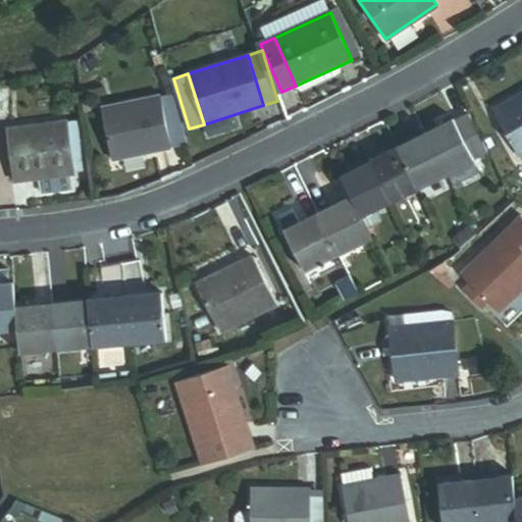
[(0,115),(8,116),(8,89),(0,88),(0,115)]
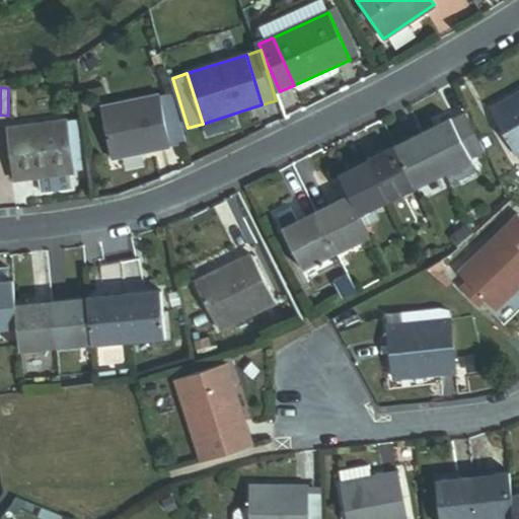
[(516,156),(518,154),(518,93),(491,110),(516,156)]
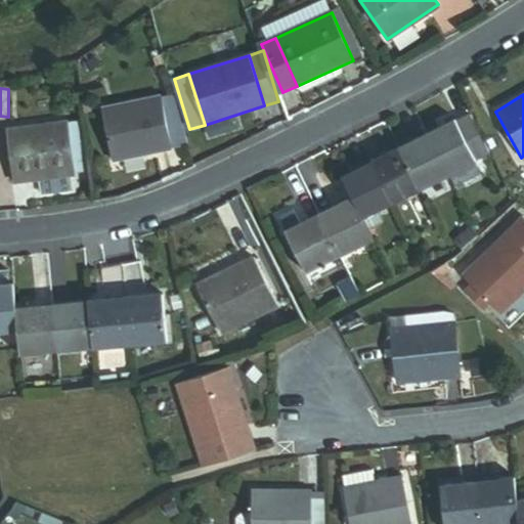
[(114,160),(172,149),(162,97),(104,108),(114,160)]
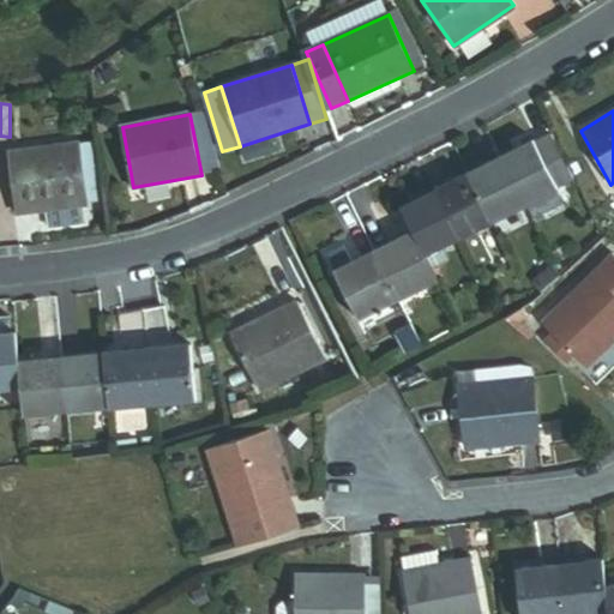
[(503,156),(527,205),(559,190),(558,186),(573,179),(552,134),(536,142),(535,139),(503,156)]
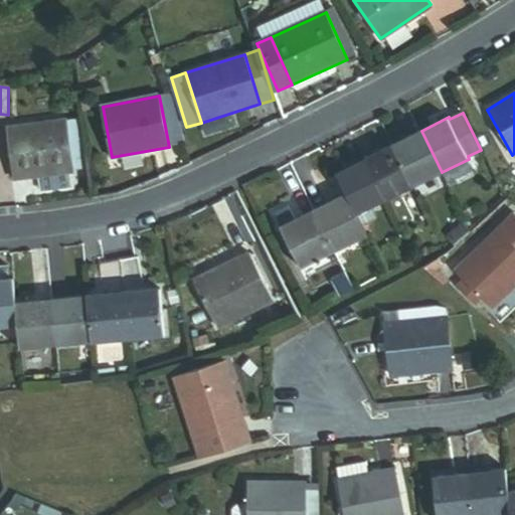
[(90,168),(83,119),(67,121),(72,170),(90,168)]
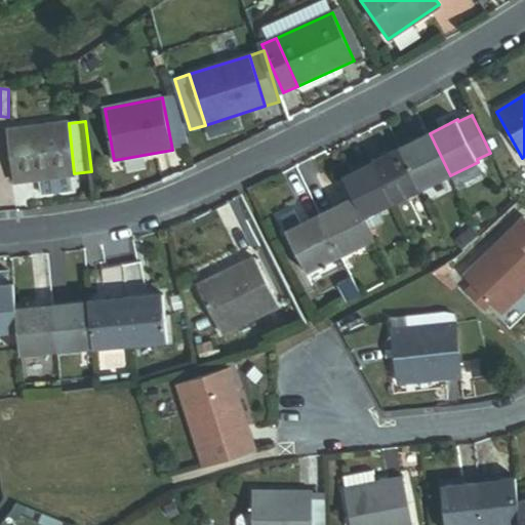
[(15,182),(75,175),(74,173),(69,123),(69,122),(9,129),(15,182)]
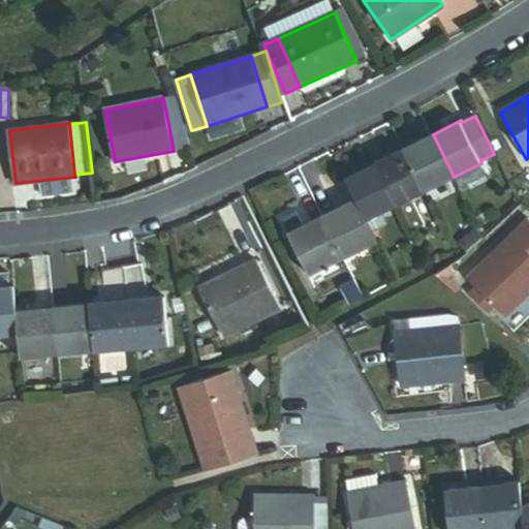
[(403,149),(425,191),(454,177),(433,134),(403,149)]
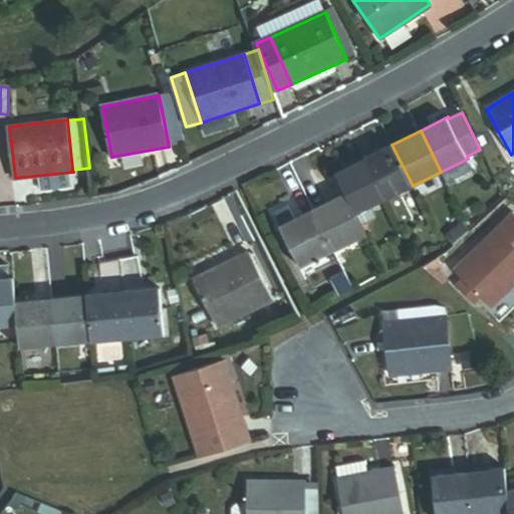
[(413,186),(392,145),(364,159),(384,200),(413,186)]
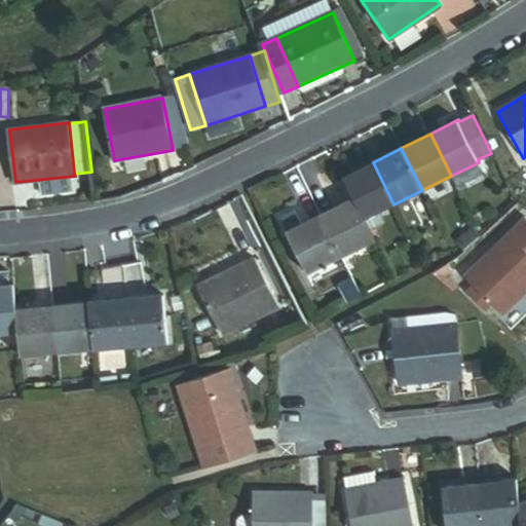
[(365,219),(380,212),(393,204),(373,162),(343,177),(353,198),(365,219)]
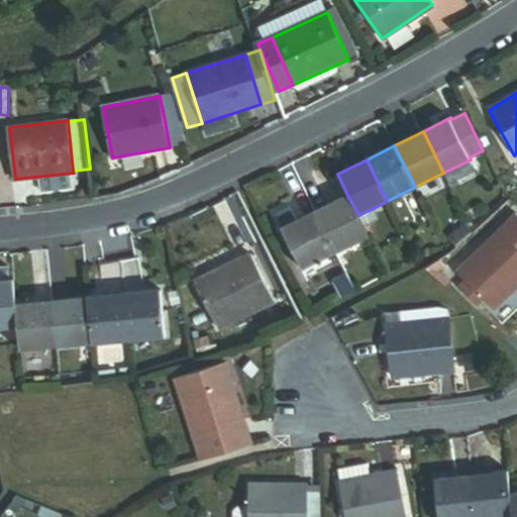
[(368,235),(364,225),(358,215),(347,195),(315,211),(335,251),(368,235)]
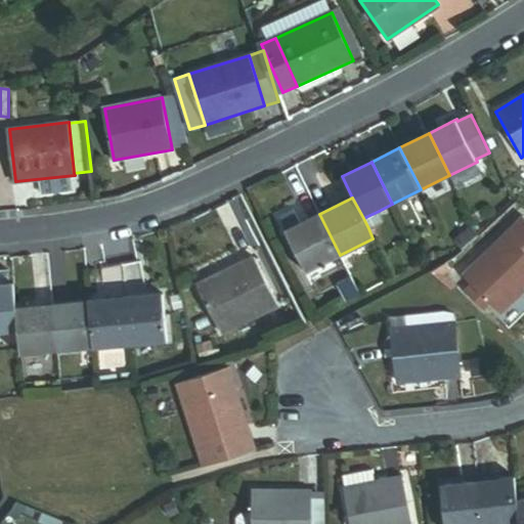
[(368,228),(384,220),(379,211),(363,218),(368,228)]
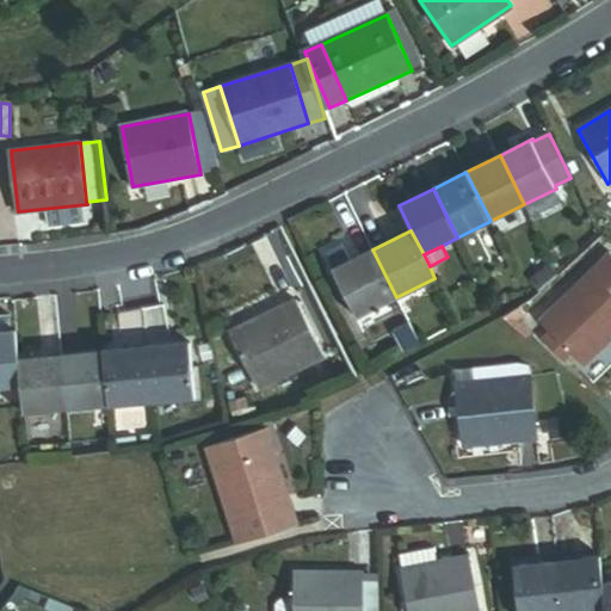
[(358,316),(396,297),(372,250),(334,269),(358,316)]
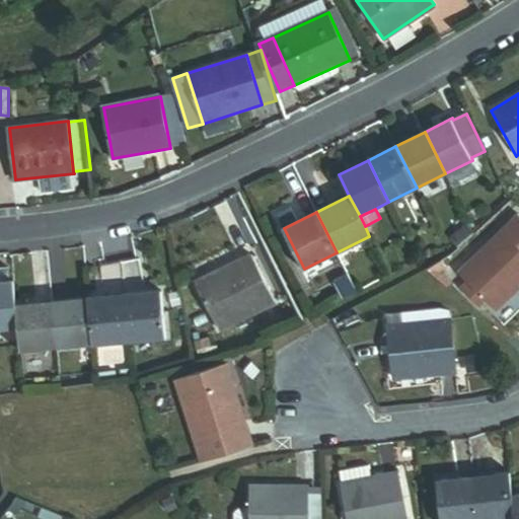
[(518,246),(518,213),(502,229),(518,246)]
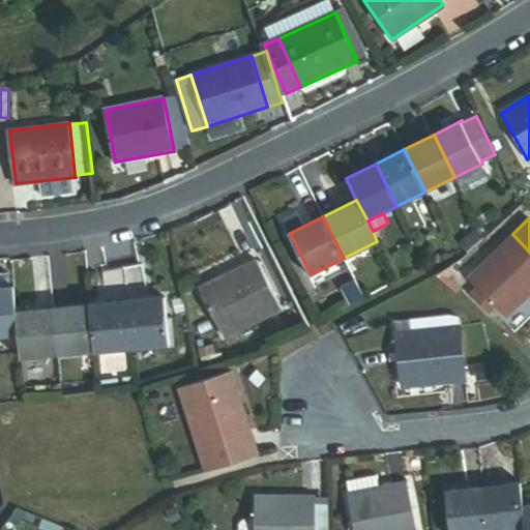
[(457,246),(465,255),(486,237),(479,226),(457,246)]
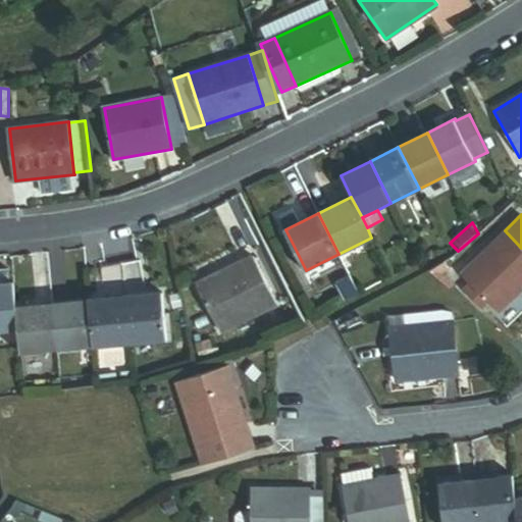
[(521,286),(521,248),(505,230),(461,272),(473,286),(487,301),(498,311),(521,286)]
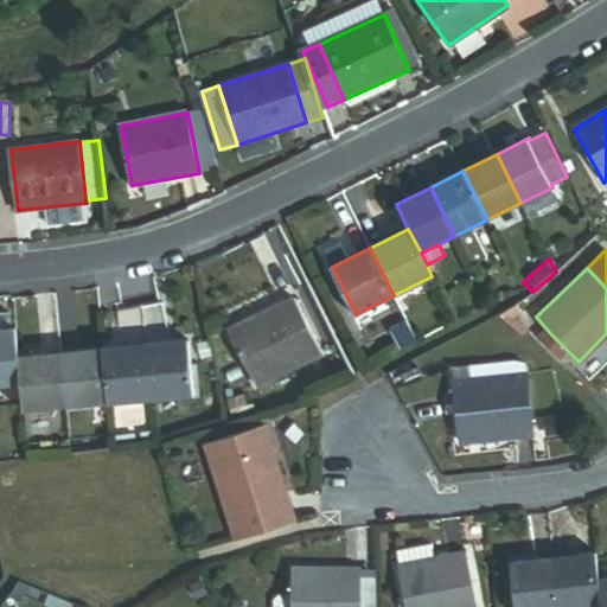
[(256,385),(321,353),(294,298),(229,330),(256,385)]
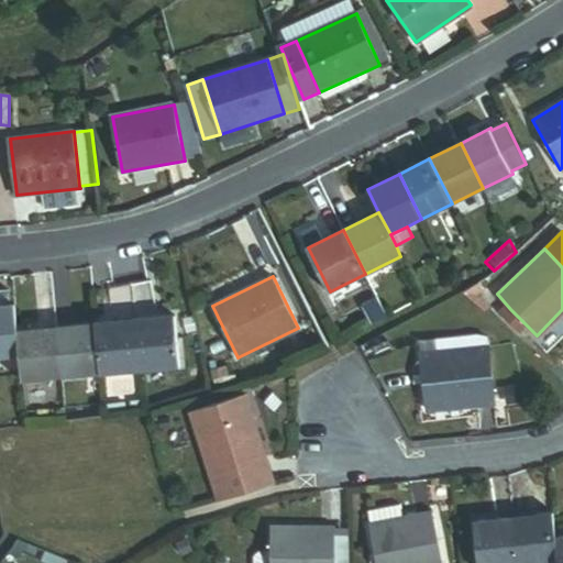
[(135,319),(155,318),(152,280),(132,283),(135,319)]
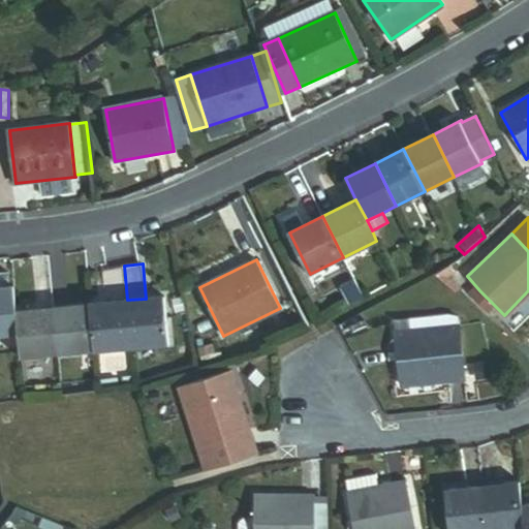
[(103,303),(127,300),(124,266),(100,268),(103,303)]
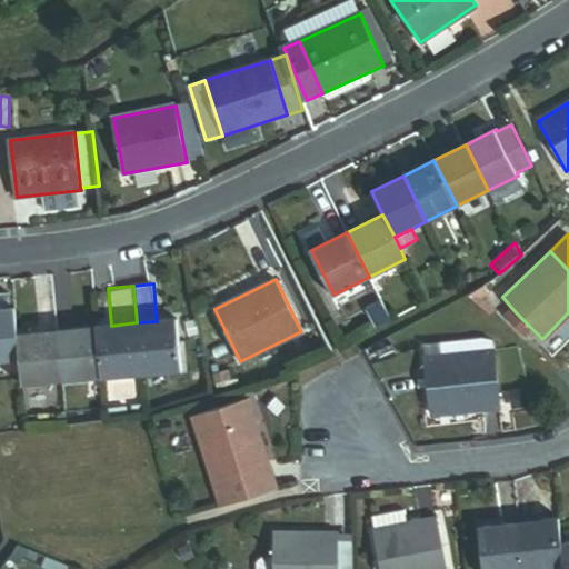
[(377,328),(391,319),(381,300),(367,308),(377,328)]
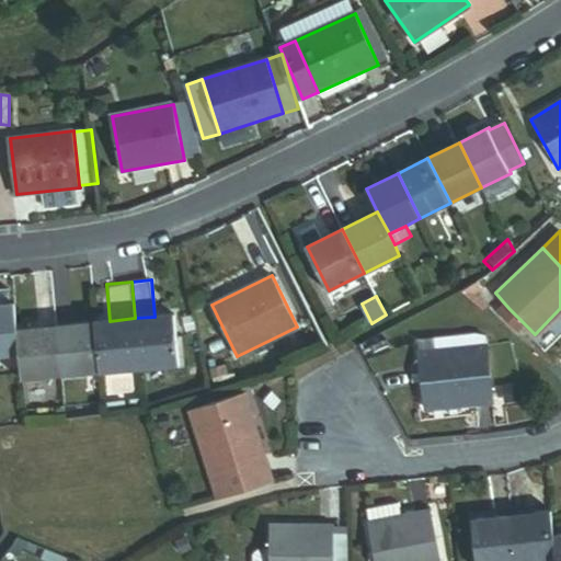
[(0,355),(15,355),(11,306),(0,306),(0,355)]
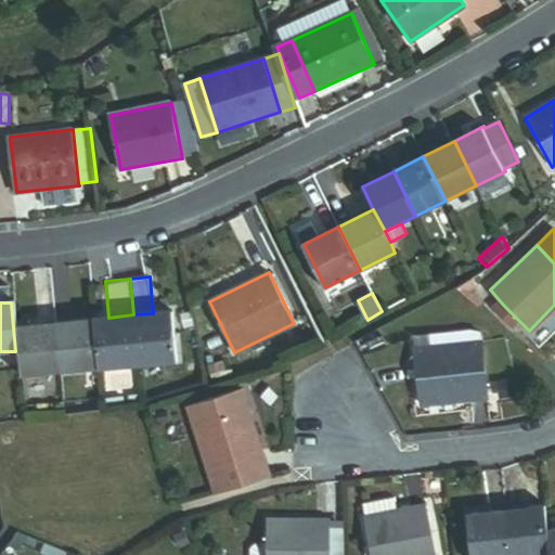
[(21,374),(60,371),(55,322),(16,325),(14,302),(11,302),(15,351),(20,350),(21,374)]
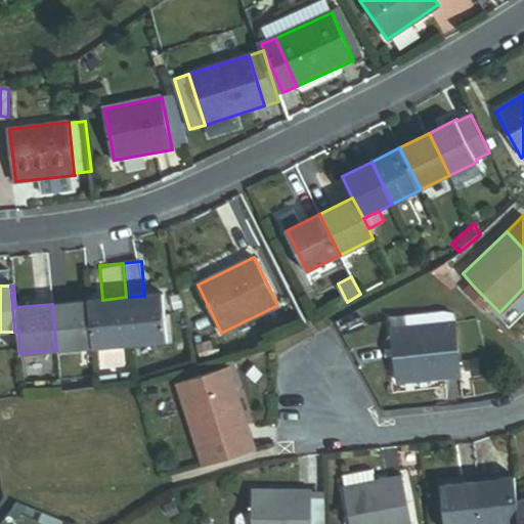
[(481,310),(489,302),(475,288),(467,295),(481,310)]
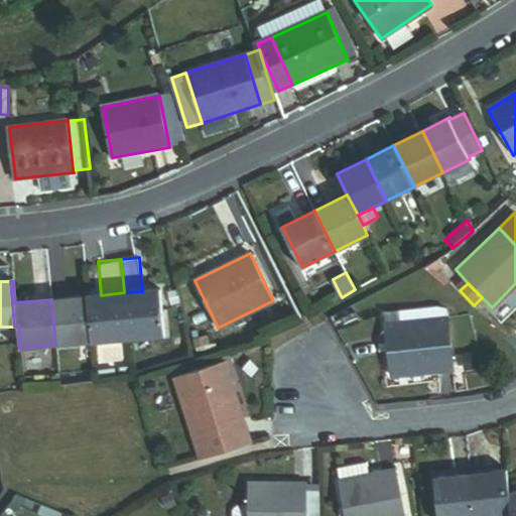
[(128,338),(164,335),(160,289),(142,291),(124,292),(128,338)]
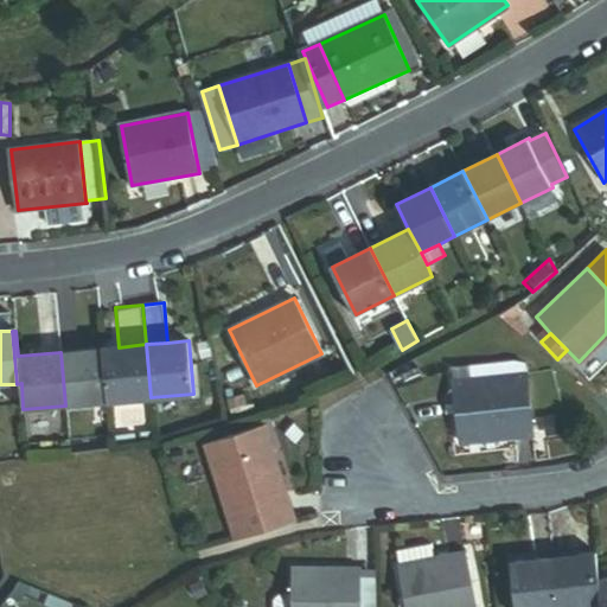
[(151,397),(146,344),(119,347),(102,349),(107,402),(151,397)]
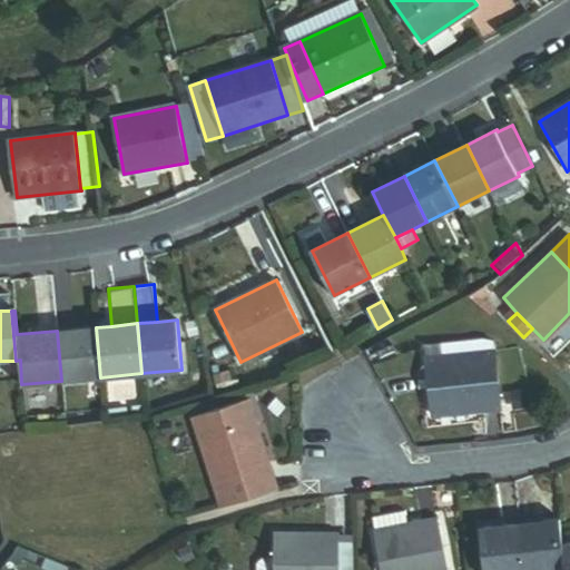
[(61,381),(100,377),(96,327),(57,331),(61,381)]
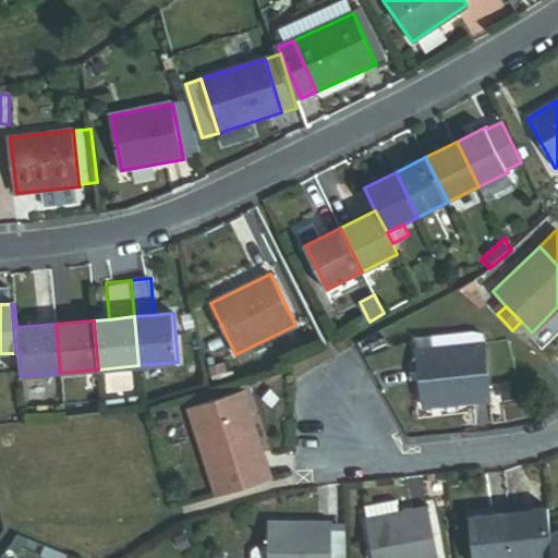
[(424,407),(489,400),(484,343),(417,350),(424,407)]
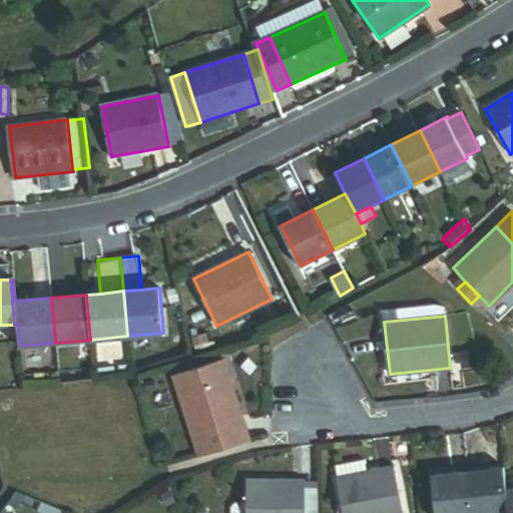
[(191,433),(242,419),(225,360),(174,375),(191,433)]
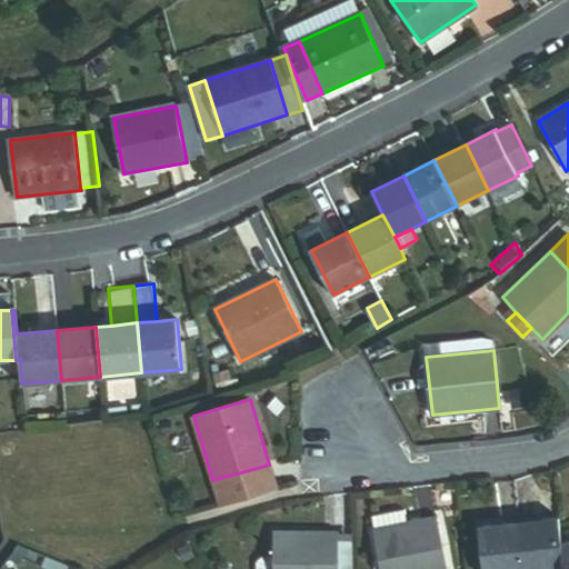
[(277,490),(269,465),(212,480),(220,507),(277,490)]
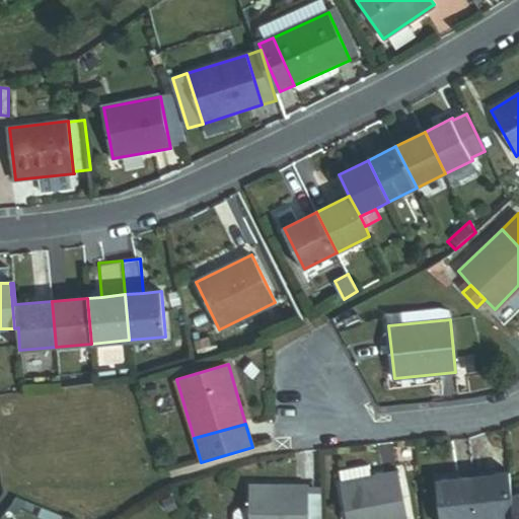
[(406,518),(398,472),(371,477),(369,465),(339,470),(341,484),(340,484),(346,518),(406,518)]
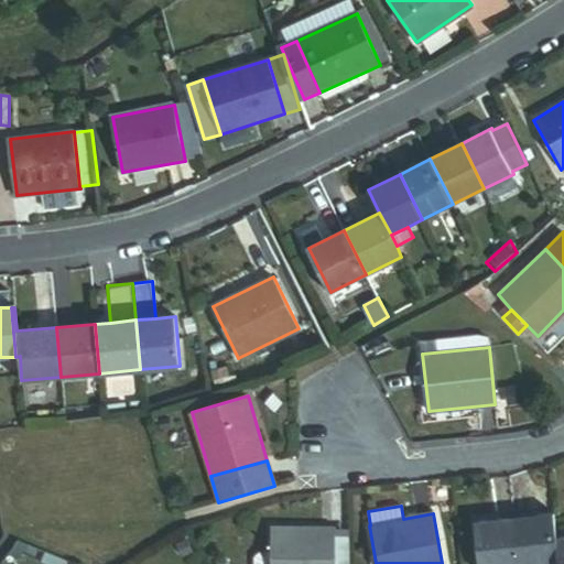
[(519,563),(542,563),(560,562),(556,538),(554,513),(514,518),(519,563)]
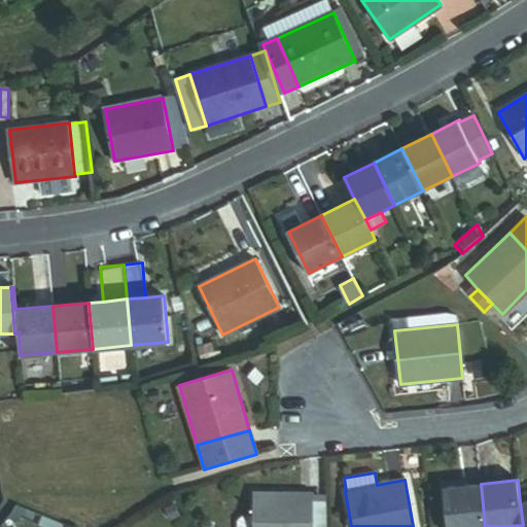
[(485,526),(481,484),(444,488),(448,526),(485,526)]
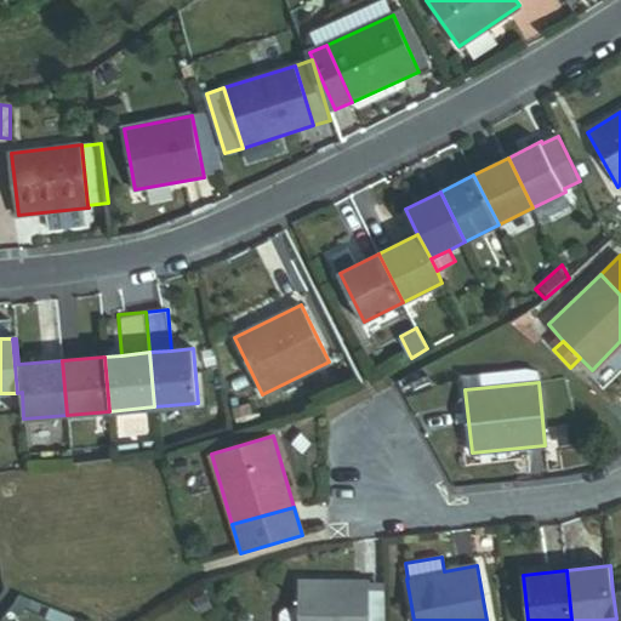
[(368,620),(368,581),(298,582),(298,608),(297,620),(368,620)]
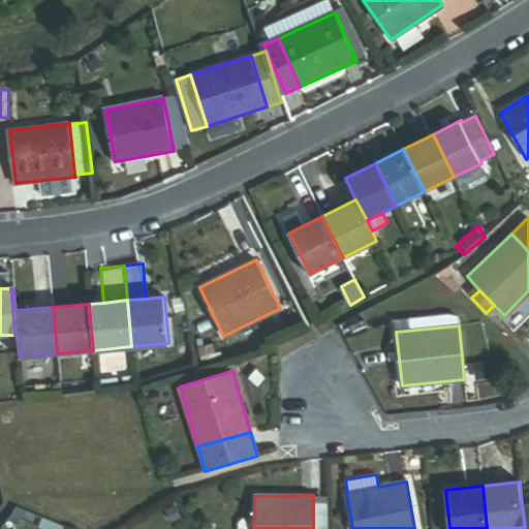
[(327,528),(328,495),(313,495),(313,528),(327,528)]
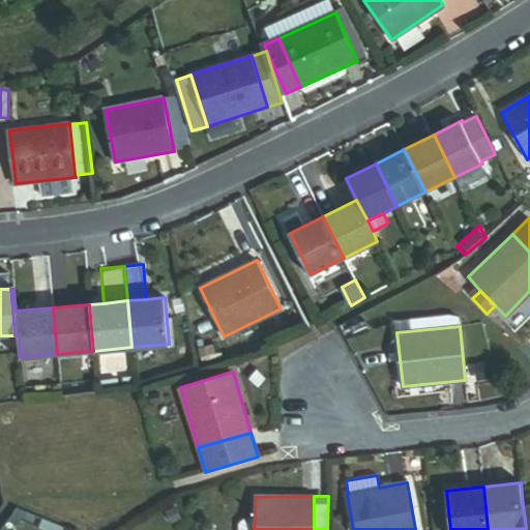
[(254,529),(255,519),(243,519),(237,524),(237,529),(254,529)]
